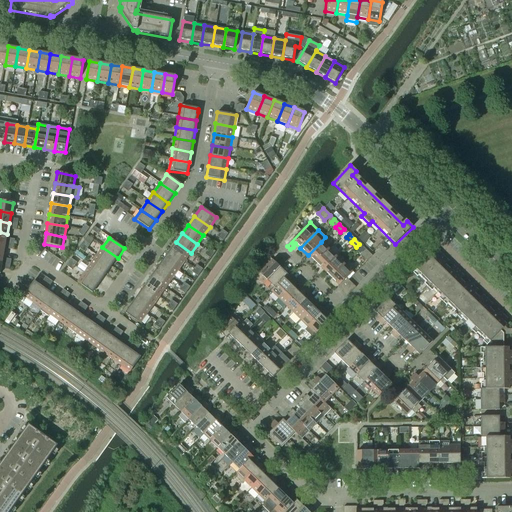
[(191,253),(176,242),(169,251),(184,262),(191,253)]
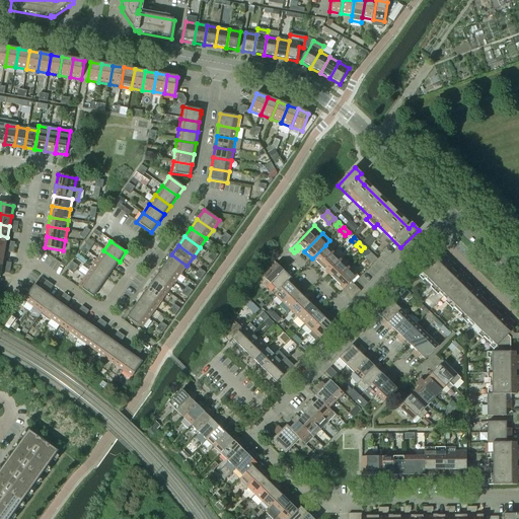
[(320,267),(334,252),(325,245),(312,258),(320,267)]
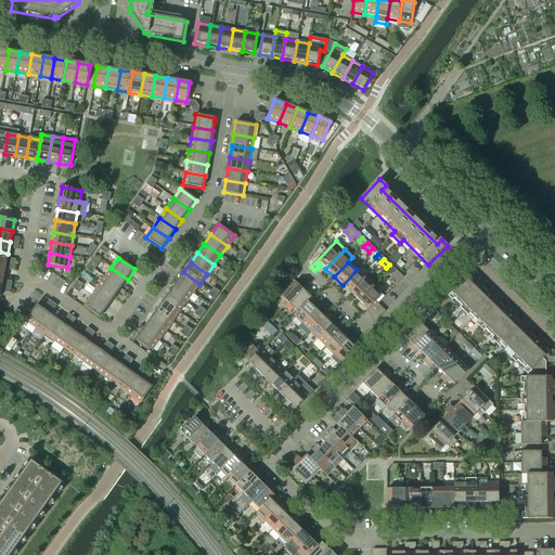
[(128,280),(111,268),(104,276),(120,288),(128,280)]
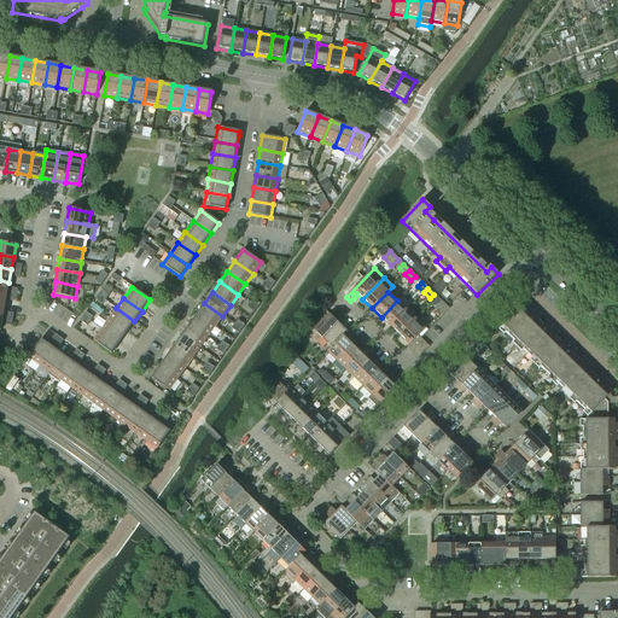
[(390,326),(407,310),(397,301),(382,318),(390,326)]
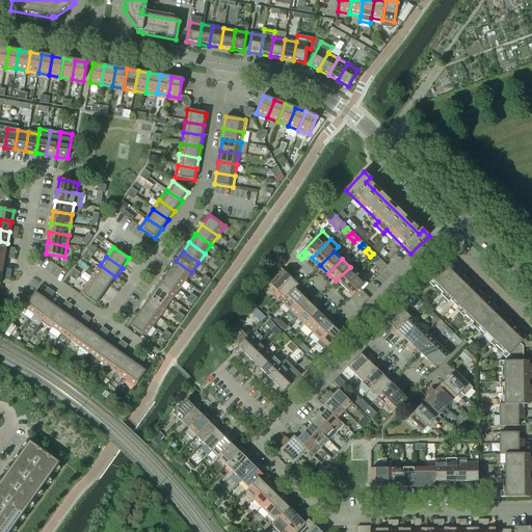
[(387,266),(384,264),(380,260),(375,265),(381,271),(387,266)]
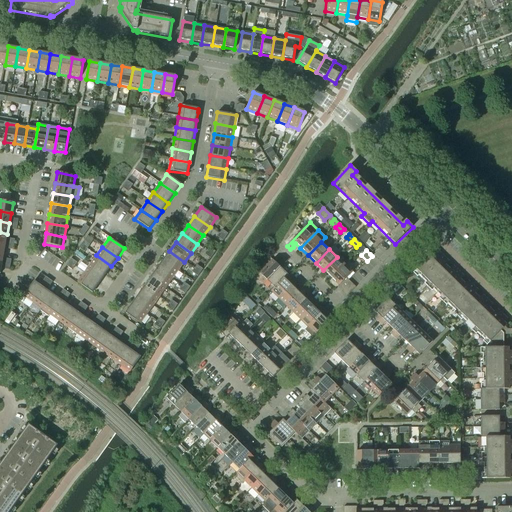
[(184,262),(169,251),(163,260),(178,271),(184,262)]
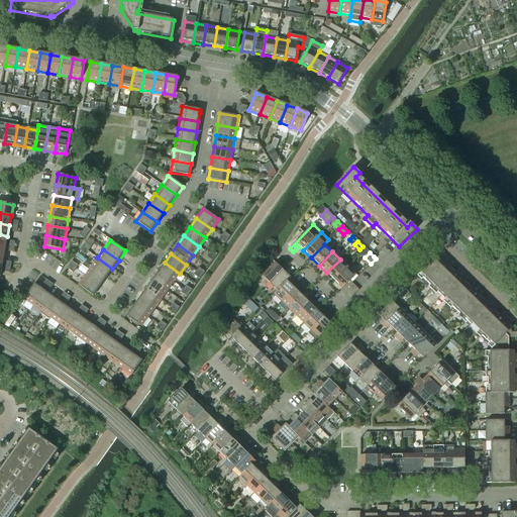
[(432,291),(452,271),(449,269),(453,265),(446,257),(443,254),(439,259),(437,255),(417,276),(420,279),(421,277),(431,287),(429,288),(432,291)]
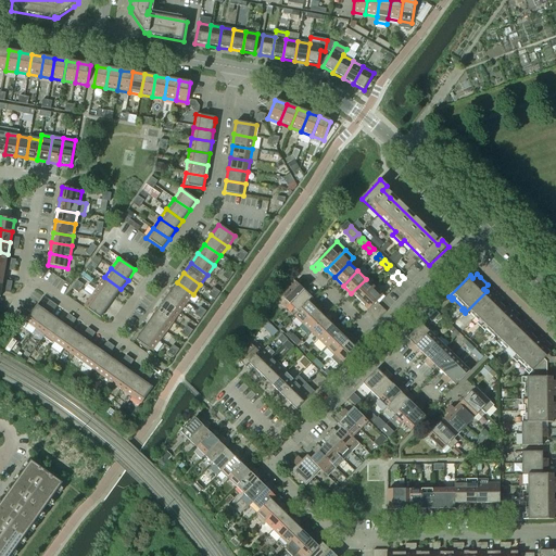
[(121,289),(104,277),(98,287),(114,299),(121,289)]
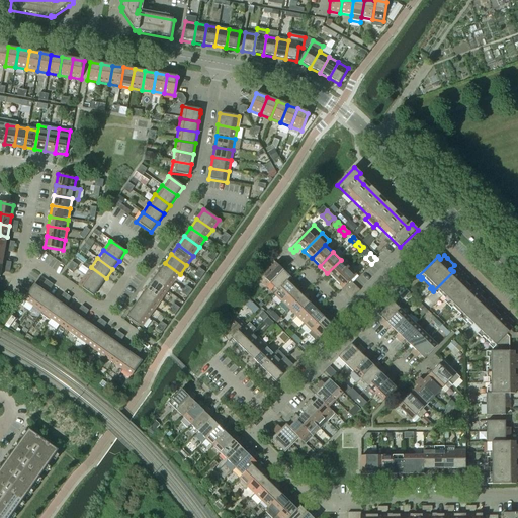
[(335,281),(348,267),(341,260),(327,273),(335,281)]
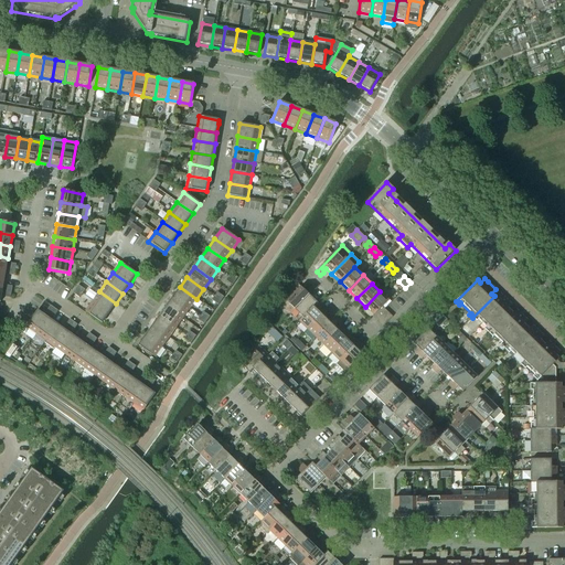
[(196,299),(180,287),(173,297),(190,309),(196,299)]
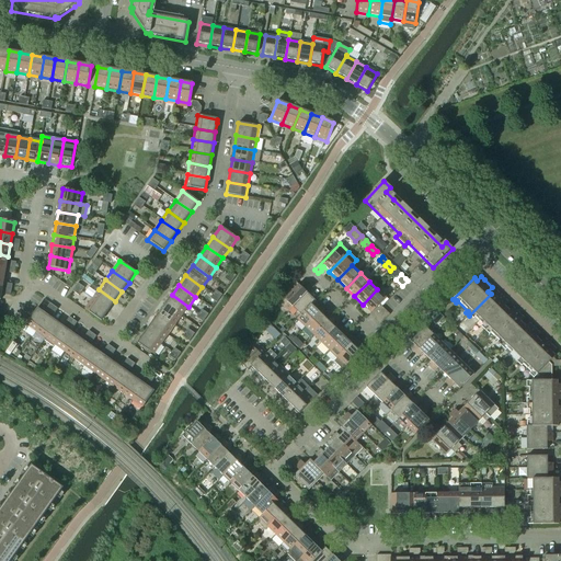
[(289,312),(307,294),(298,285),(284,300),(288,305),(285,308),(289,312)]
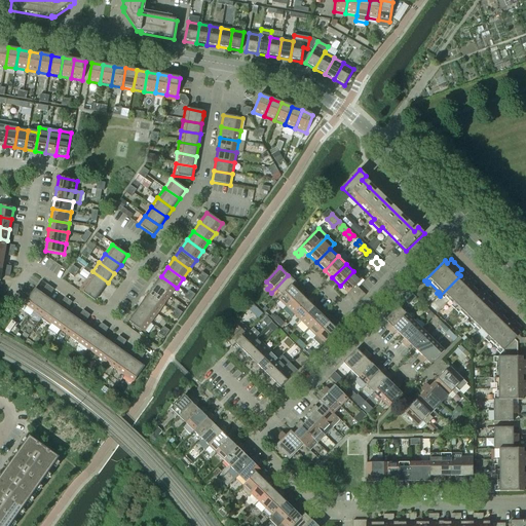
[(77,274),(70,269),(68,273),(74,277),(77,274)]
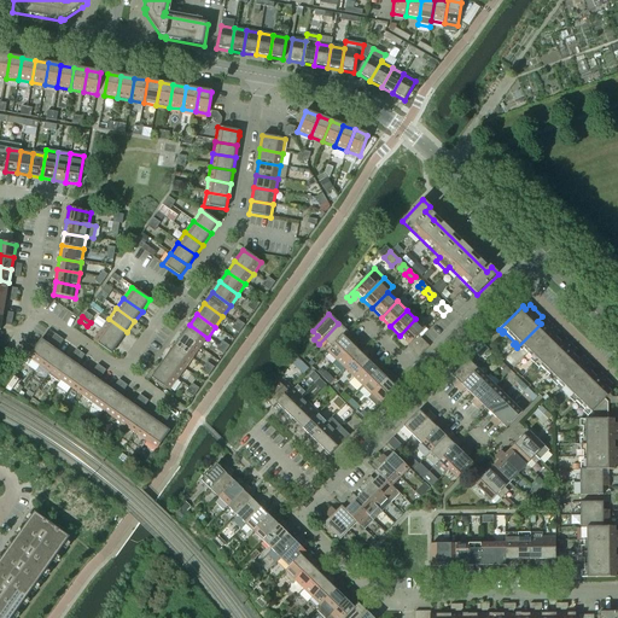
[(127,332),(109,319),(101,330),(120,343),(127,332)]
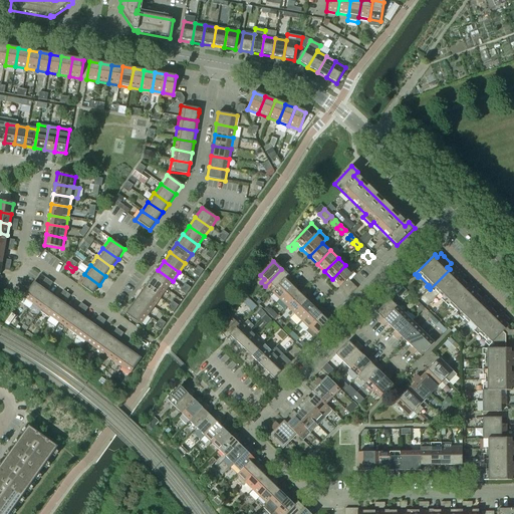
[(347,280),(353,273),(345,265),(332,279),(340,287),(347,280)]
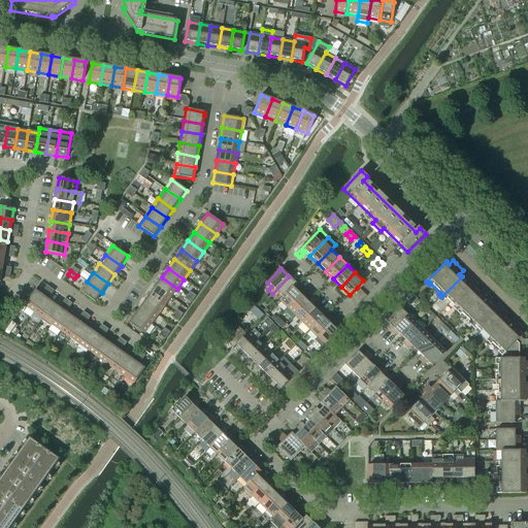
[(456,311),(476,291),(474,289),(477,285),(467,274),(464,278),(462,276),(441,297),(443,299),(446,298),(455,307),(454,309),(456,311)]
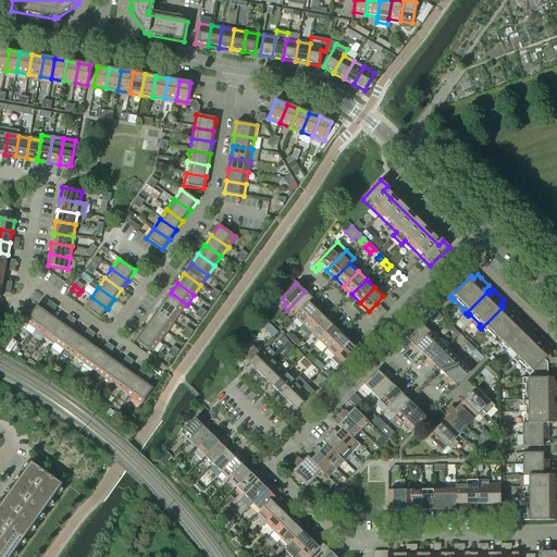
[(218,297),(211,292),(209,296),(215,301),(218,297)]
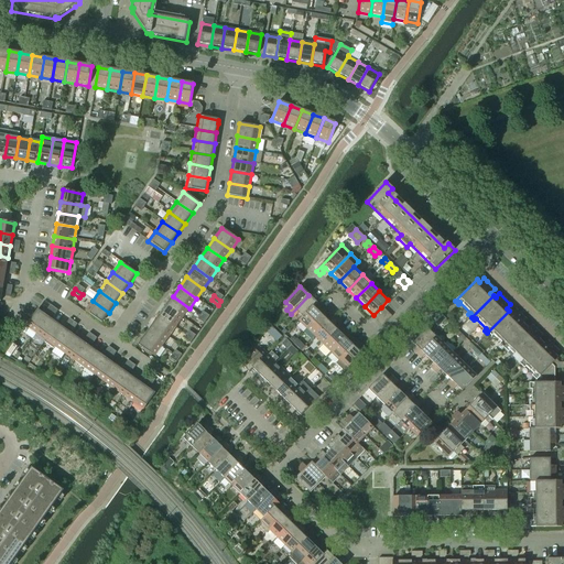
[(299,322),(316,303),(308,295),(291,314),(294,317),(299,314),(302,317),(299,321),(299,322)]
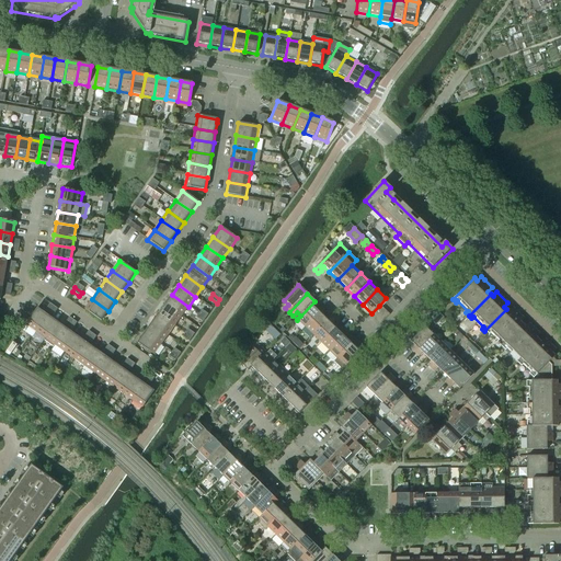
[(189,307),(172,295),(164,305),(181,317),(189,307)]
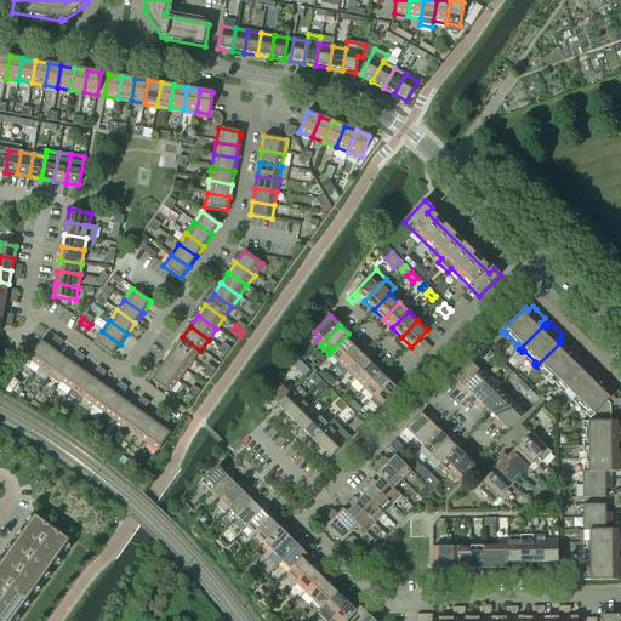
[(120,345),(102,331),(93,342),(112,355),(120,345)]
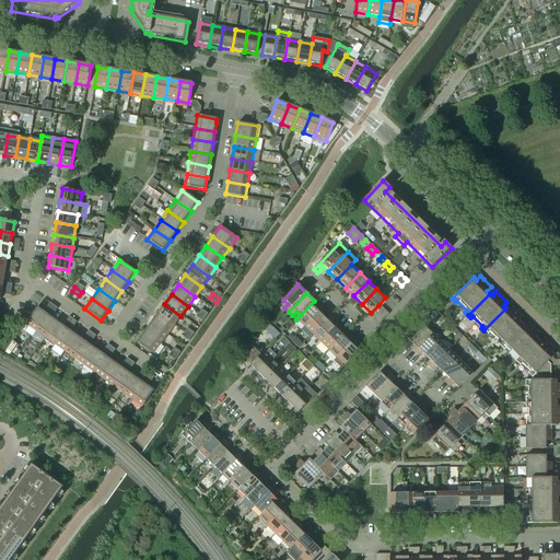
[(304,327),(323,308),(319,306),(316,310),(311,305),(315,301),(314,301),(296,319),(304,327)]
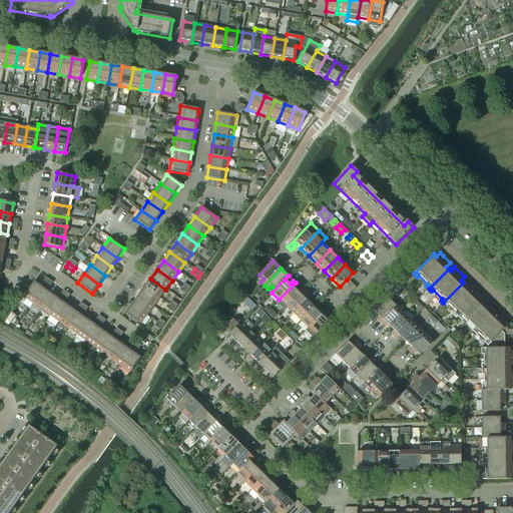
[(165,290),(150,279),(144,288),(159,298),(165,290)]
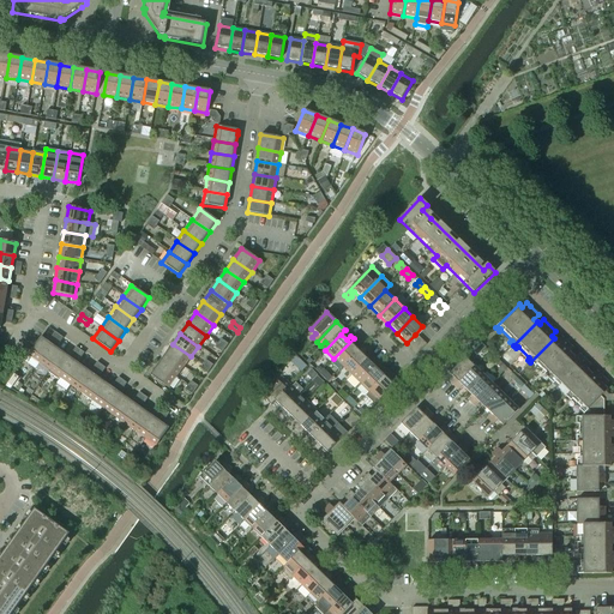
[(404,344),(404,345),(410,350),(421,339),(415,335),(407,343),(404,344)]
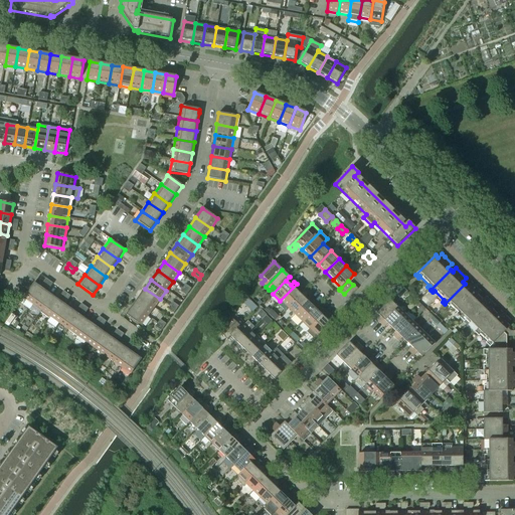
[(32,304),(43,289),(34,283),(23,298),(32,304)]
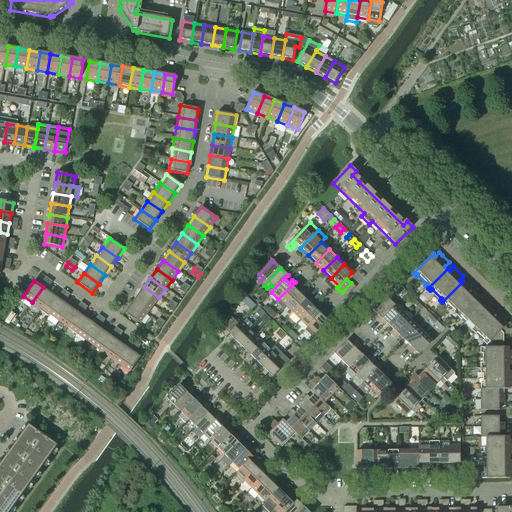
[(477,297),(475,294),(478,291),(468,281),(464,284),(462,282),(442,302),(445,305),(446,303),(456,312),(454,314),(457,317),(477,297)]
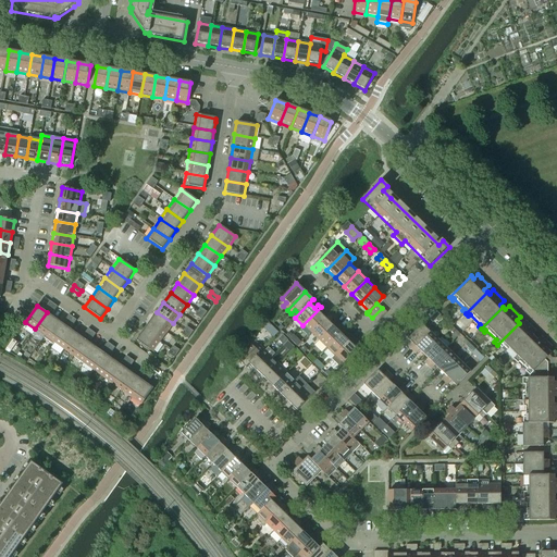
[(310,333),(324,319),(320,313),(323,310),(321,307),(302,325),(310,333)]
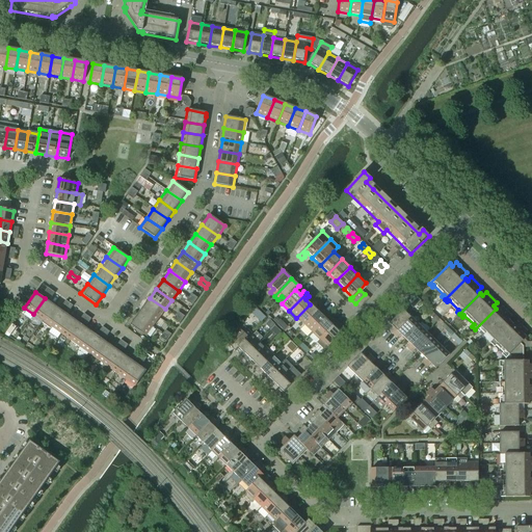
[(360,309),(369,299),(365,294),(355,303),(360,309)]
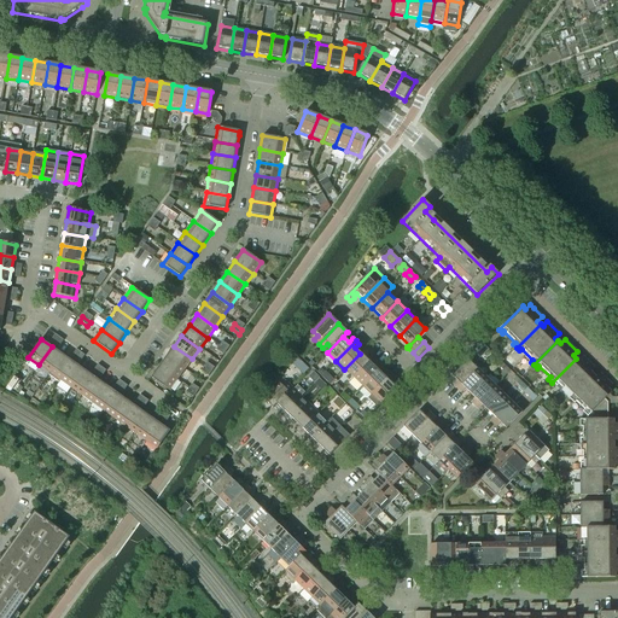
[(50,373),(63,355),(52,347),(39,365),(50,373)]
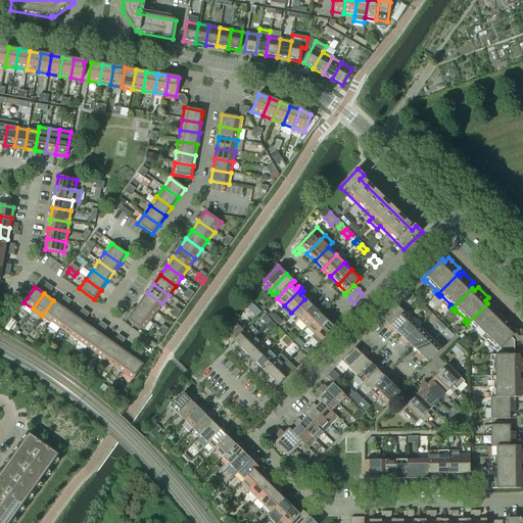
[(162,303),(147,293),(141,301),(156,313),(162,303)]
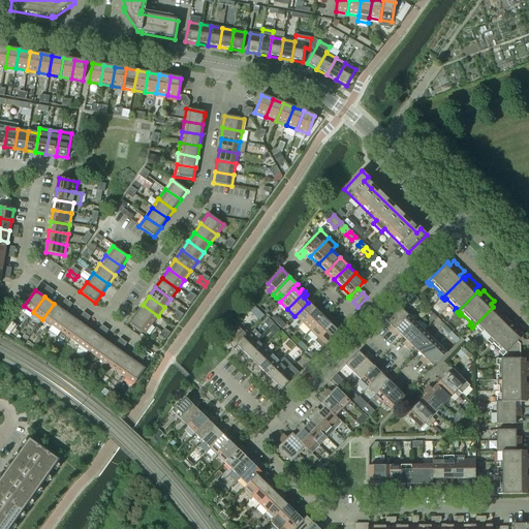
[(303,323),(319,307),(317,304),(313,307),(308,303),(294,316),(303,323)]
